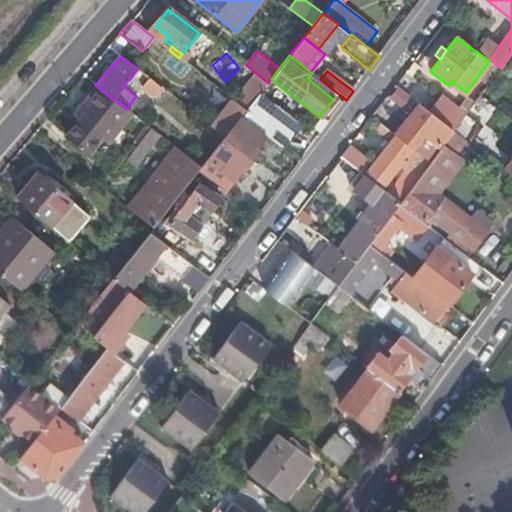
[(246,110),(258,95),(268,83),(257,74),(234,101),(246,110)]
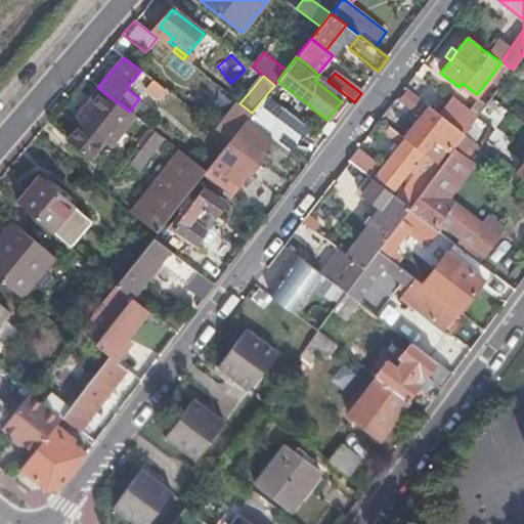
[(154,98),(161,88),(148,78),(140,88),(154,98)]
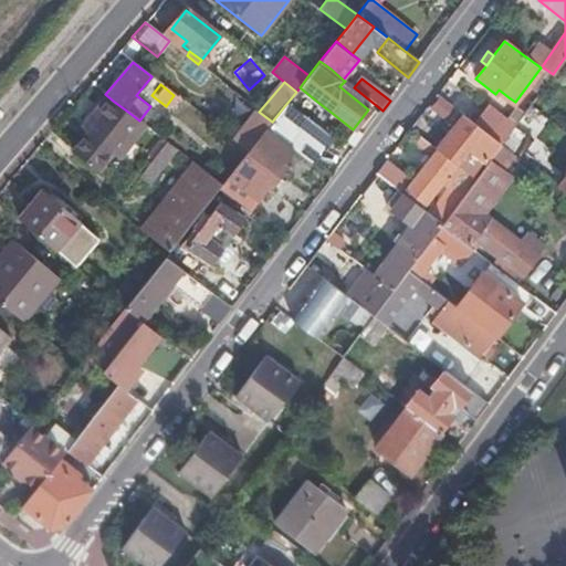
[(95,139),(82,155),(103,171),(143,124),(139,121),(125,109),(113,101),(88,133),(95,139)]
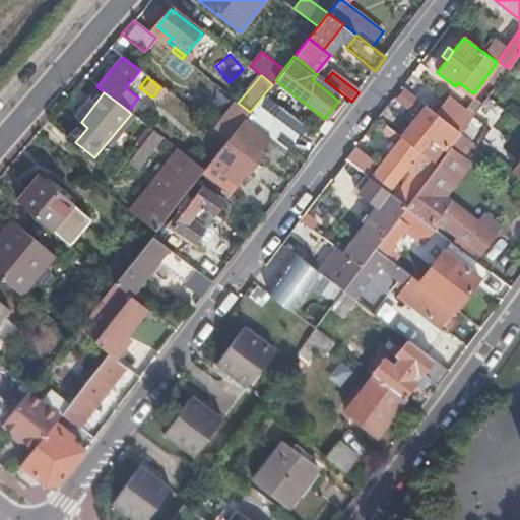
[(302,109),(305,104),(291,93),(288,99),(302,109)]
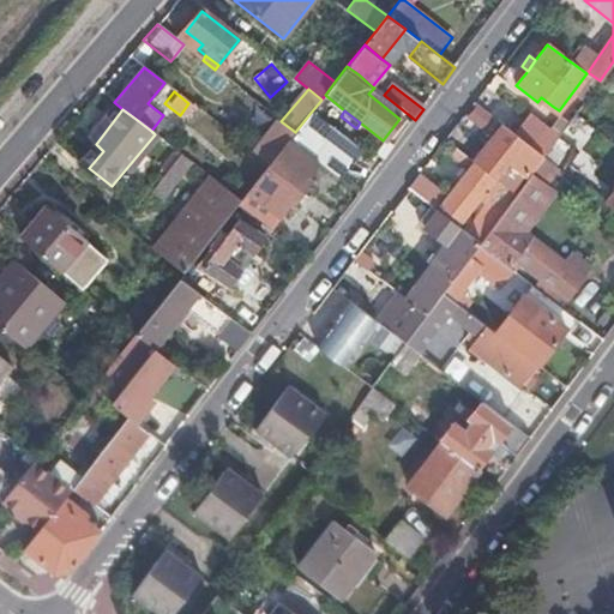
[(570,152),(591,124),(576,112),(558,137),(554,140),(570,152)]
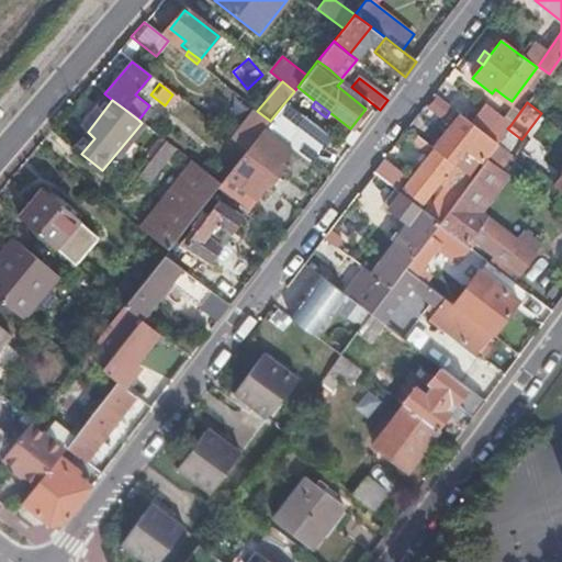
[(292,148),(308,161),(327,137),(283,104),(270,121),(265,127),(292,148)]
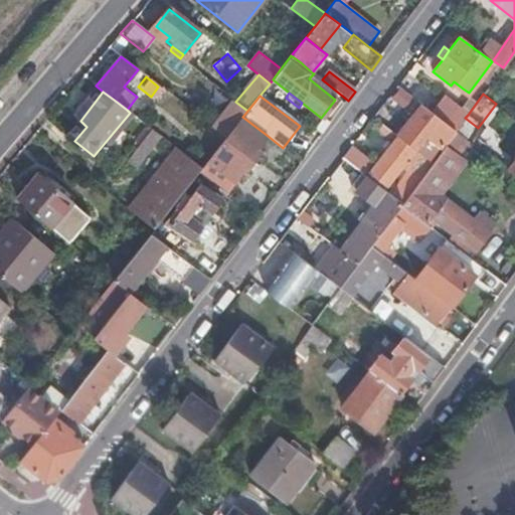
[(433,113),(456,131),(465,118),(468,115),(445,97),(433,113)]
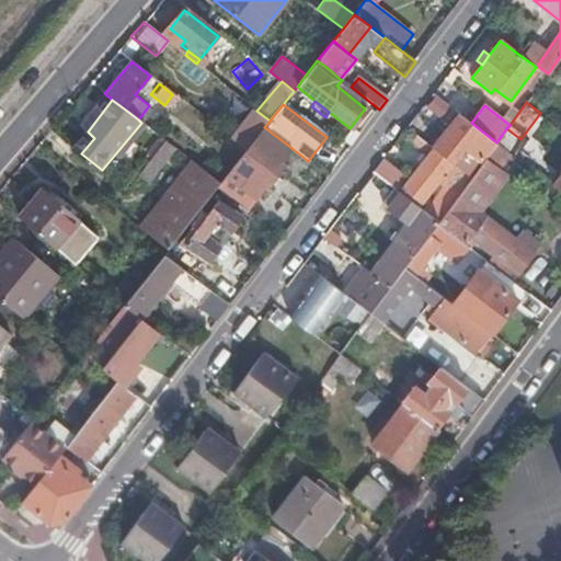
[(264,128),(264,127),(270,121),(256,111),(253,107),(247,114),(264,128)]
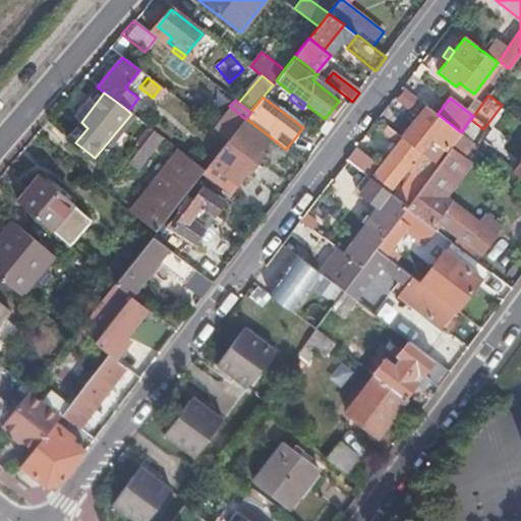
[(436,166),(453,142),(461,132),(438,114),(427,105),(401,139),(436,166)]
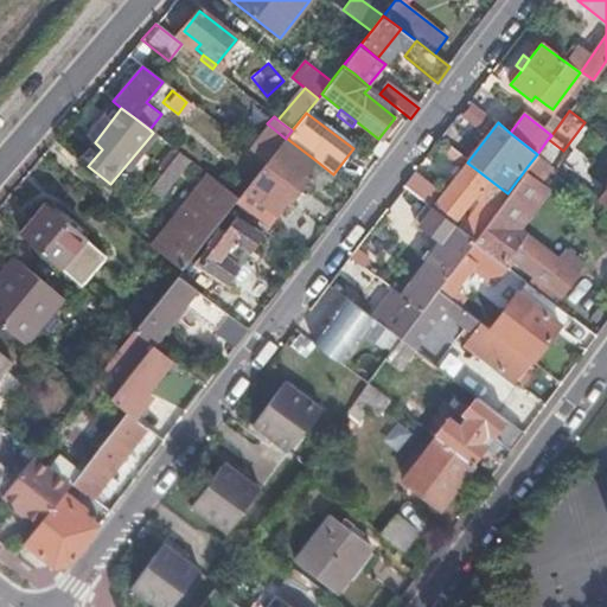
[(251,152),(266,164),(280,146),(266,134),(251,152)]
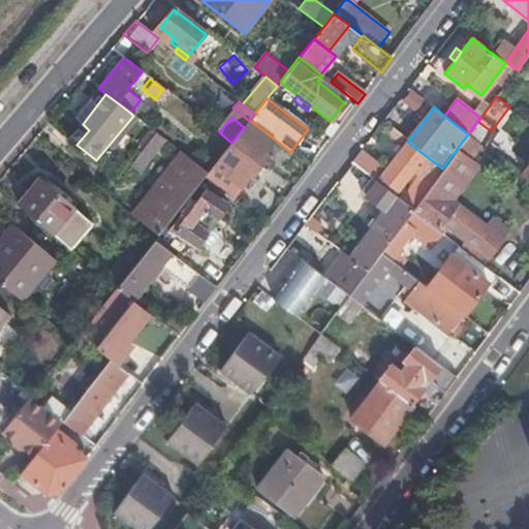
[(205,177),(225,193),(235,183),(239,185),(249,173),(252,175),(266,157),(262,154),(275,139),(249,120),(249,121),(244,127),(231,143),(207,173),(205,177)]
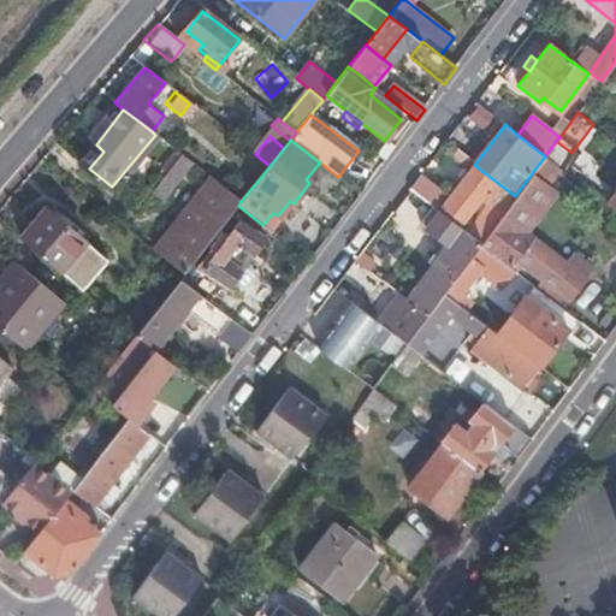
[(487,205),(466,235),(479,243),(515,196),(474,165),(454,149),(448,157),(468,172),(440,209),(460,224),(479,200),(487,205)]
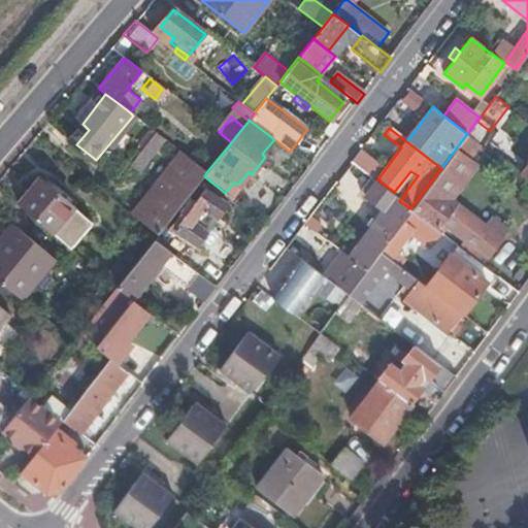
[(137,170),(163,138),(153,131),(127,161),(137,170)]
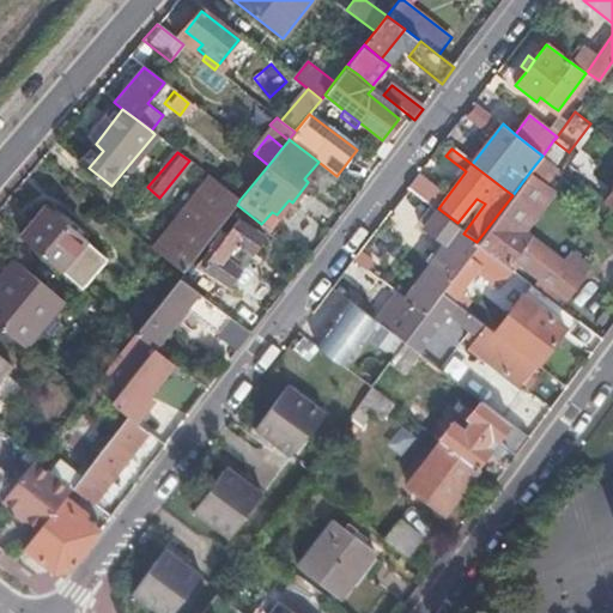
[(535,289),(558,307),(566,297),(570,299),(592,280),(530,232),(562,190),(533,168),(513,195),(477,242),(511,269),(520,260),(544,278),(535,289)]
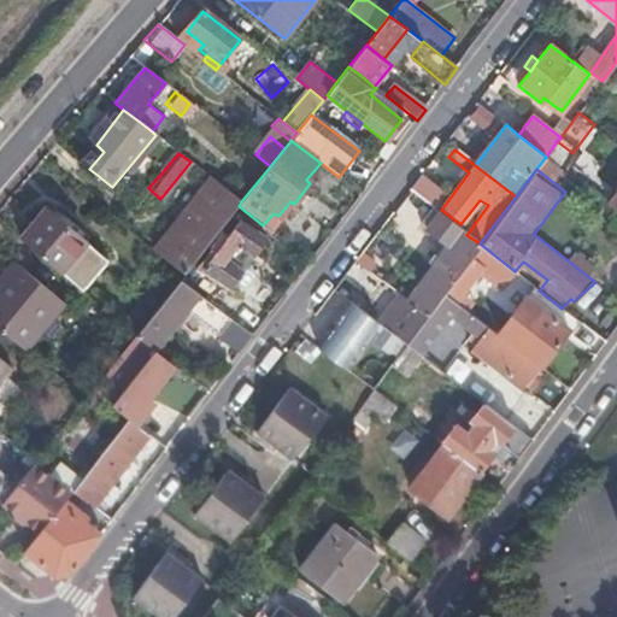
[(418,175),(409,188),(429,205),(433,207),(444,194),(418,175)]
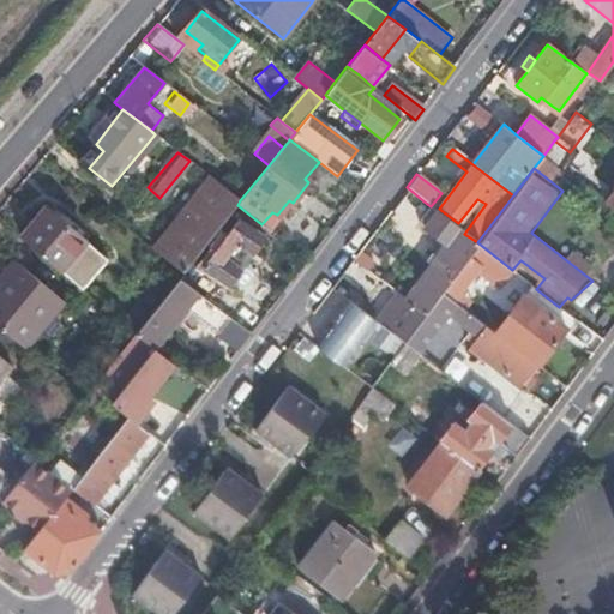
[(186,270),(206,244),(238,205),(240,200),(208,175),(148,246),(182,274),(186,270)]
